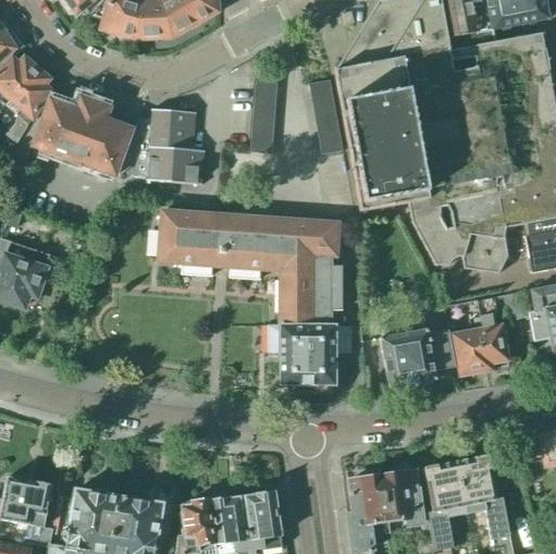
[(64,0),(71,9),(73,9),(76,13),(91,0),(64,0)]
